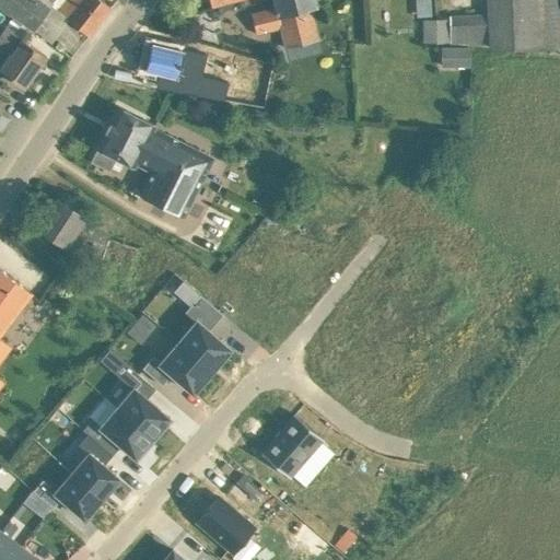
[(0,0),(0,7),(35,32),(54,4),(47,0),(0,0)]
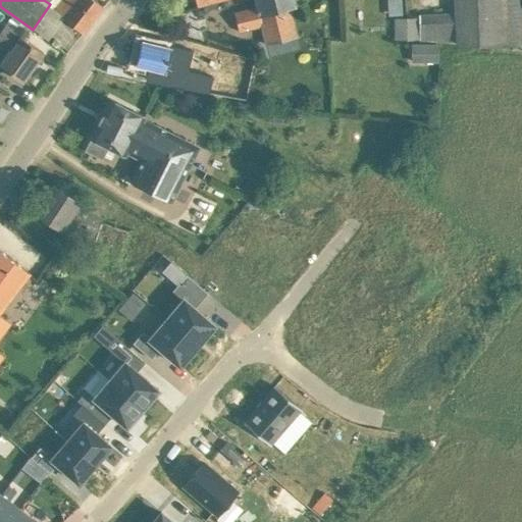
[(49,0),(56,5),(53,8),(67,20),(83,33),(103,7),(94,0),(49,0)]
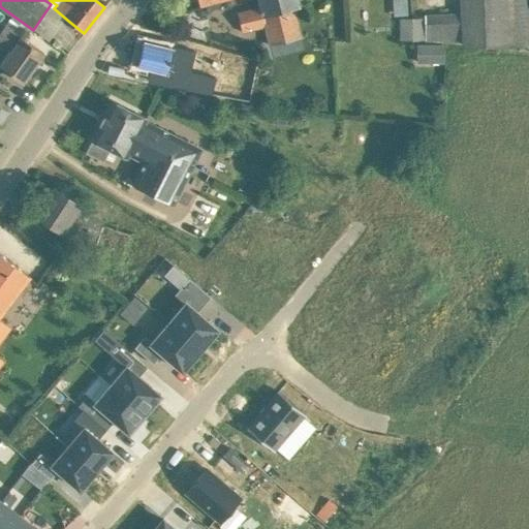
[(198,0),(200,6),(223,0),(258,0),(260,7),(238,12),(242,32),(266,26),(270,44),(301,37),(293,6),(299,5),(298,0),(198,0)]
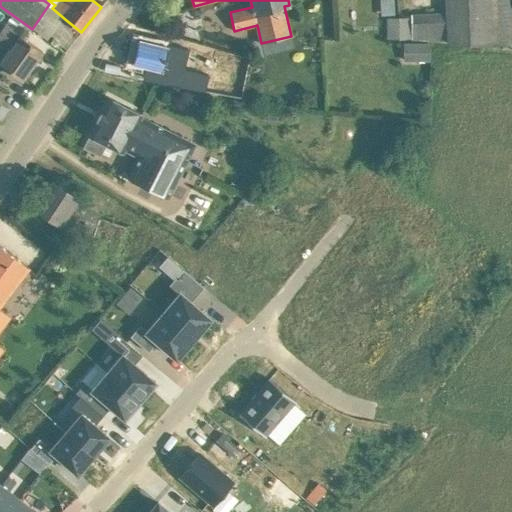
[(393,0),(378,0),(379,14),(394,14),(393,0)]
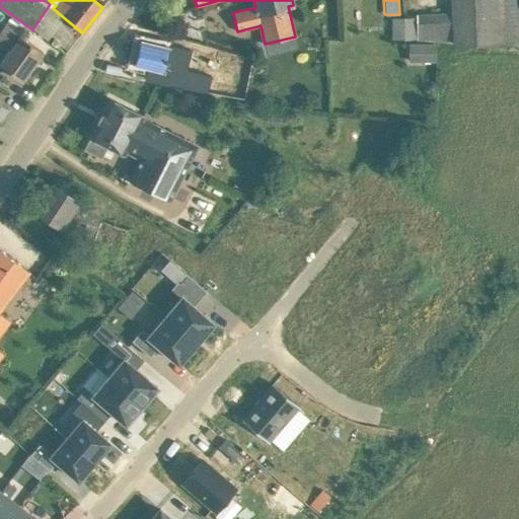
[(498,46),(498,45),(518,47),(517,18),(517,6),(516,0),(451,0),(452,13),(418,15),(418,18),(418,40),(498,46)]
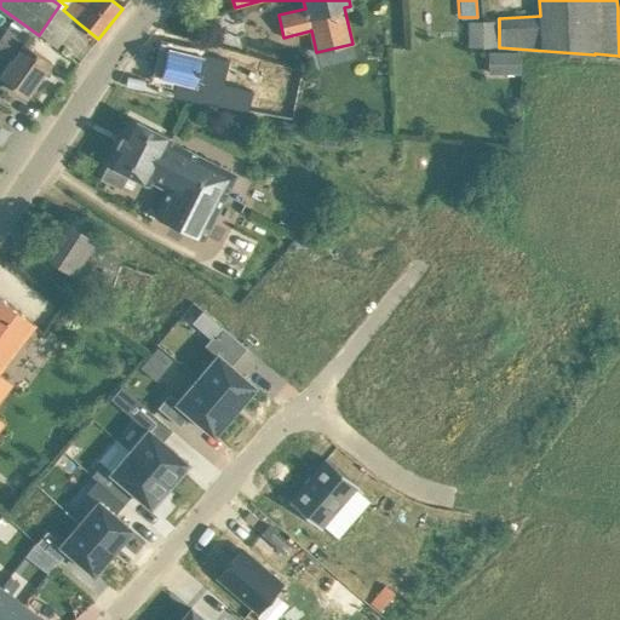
[(499,22),(482,22),(483,47),(499,47),(499,22)]
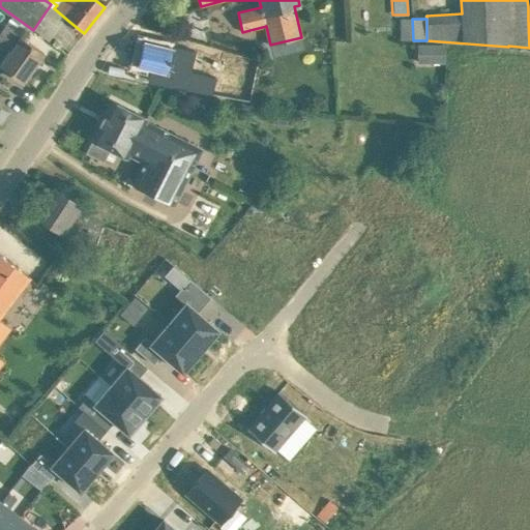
[(0,63),(0,66),(23,83),(45,54),(20,36),(20,37),(13,32),(4,26),(0,31),(0,40),(10,49),(0,63)]
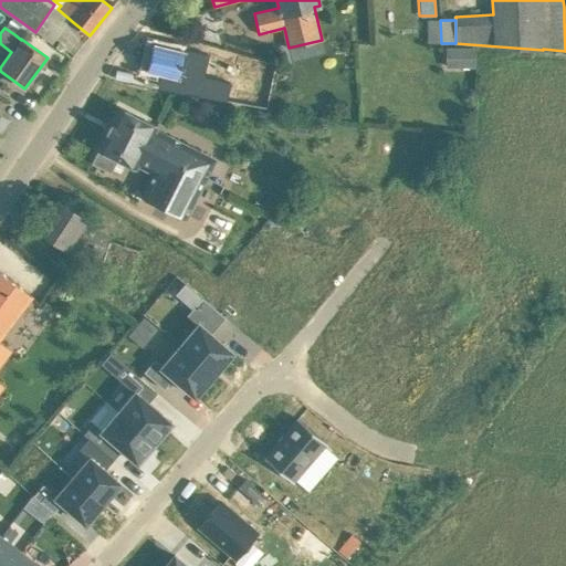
[(185,51),(152,43),(146,70),(170,75),(167,90),(228,101),(232,82),(205,76),(210,54),(185,49),(185,51)]
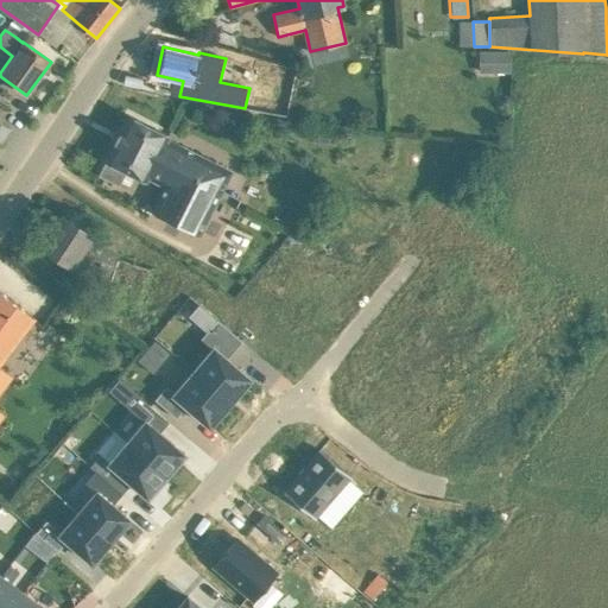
[(511,51),(480,51),(480,73),(511,73),(511,51)]
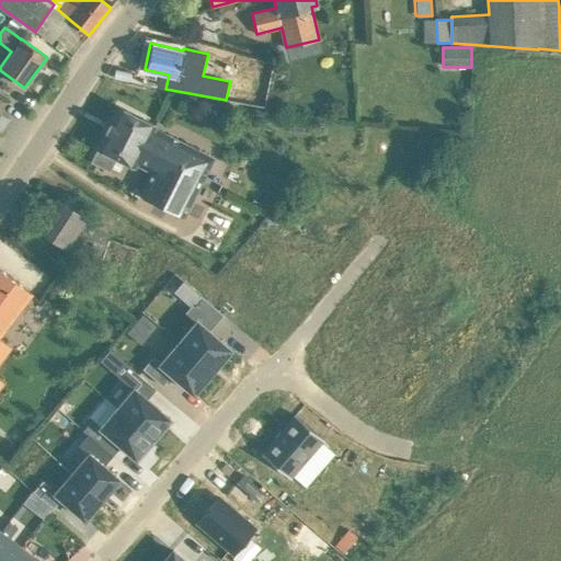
[(99,148),(92,160),(110,170),(116,157),(135,165),(136,163),(152,171),(140,194),(202,225),(221,184),(205,175),(214,158),(155,127),(156,124),(118,105),(96,147),(99,148)]
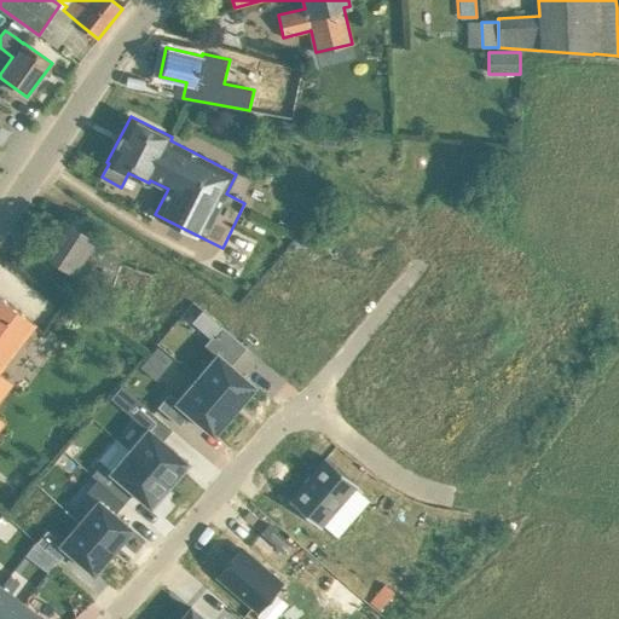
[(304,223),(291,218),(288,230),(299,235),(304,223)]
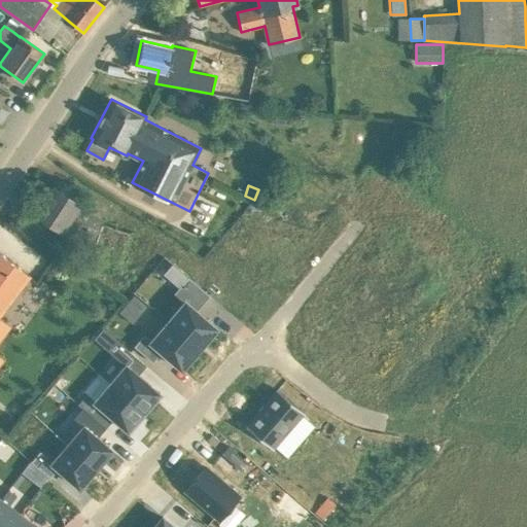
[(92,252),(119,261),(129,233),(103,223),(105,220),(55,186),(37,214),(62,231),(80,243),(84,237),(95,244),(92,252)]
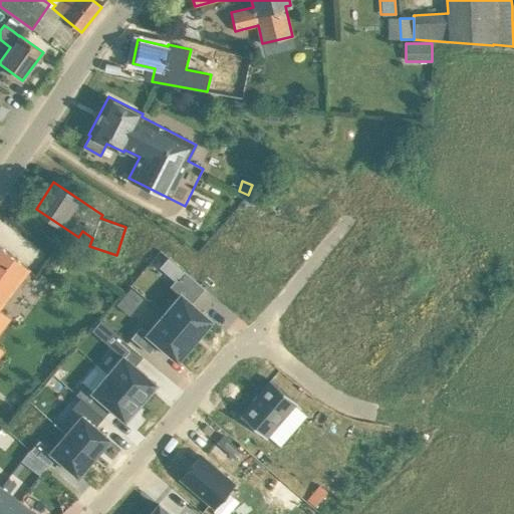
[(0,357),(5,352),(2,350),(2,349),(0,347),(0,328),(9,316),(0,309),(0,306),(29,268),(0,245),(0,357)]
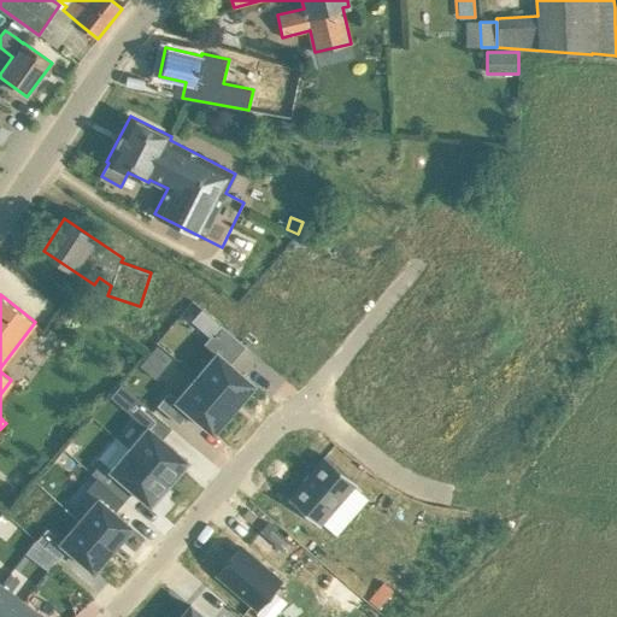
[(219,324),(210,336),(235,358),(246,346),(219,324)]
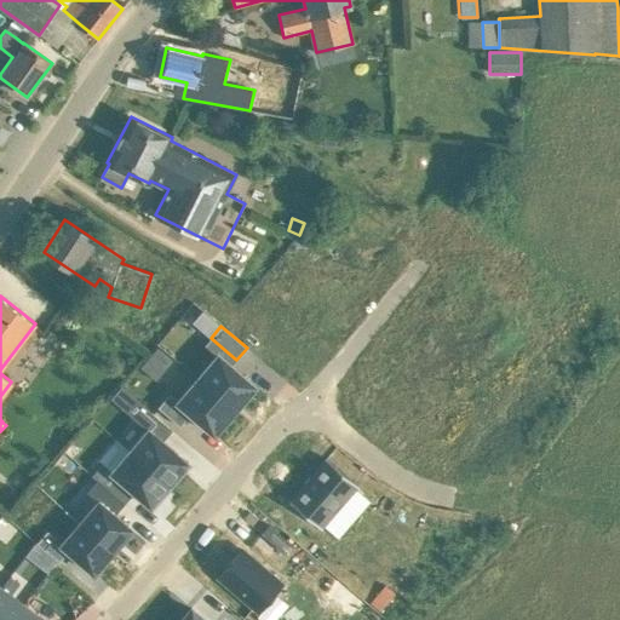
[(172,359),(158,346),(151,354),(166,367),(172,359)]
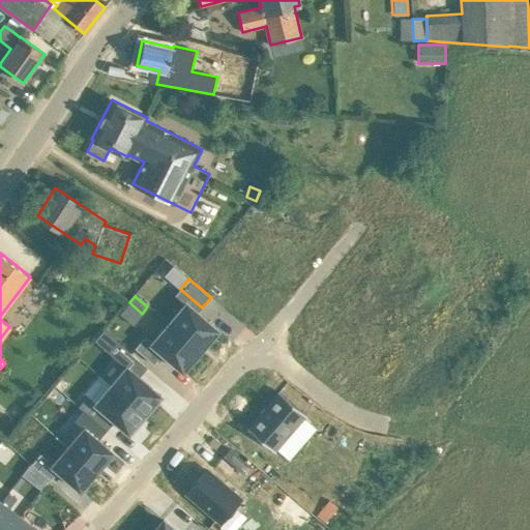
[(185,304),(169,323),(199,349),(216,329),(198,313),(186,303),(185,304)]
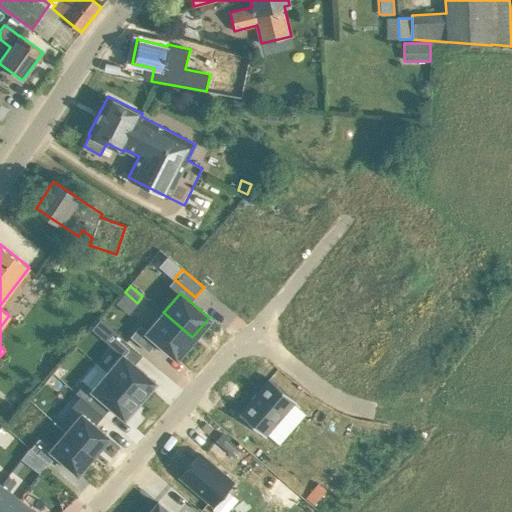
[(140,324),(131,335),(147,350),(156,340),(176,357),(192,337),(163,312),(147,330),(140,324)]
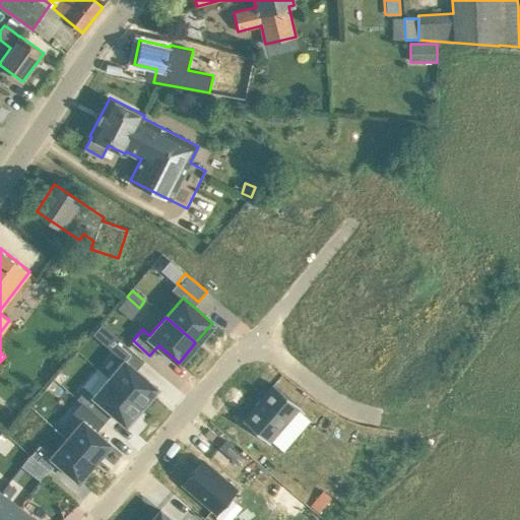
[(109,330),(101,340),(117,354),(126,344),(109,330)]
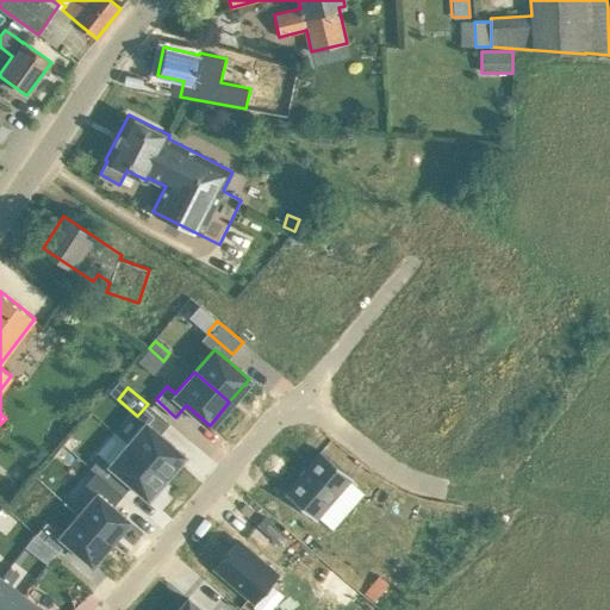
[(145,421),(128,441),(167,477),(186,455),(145,421)]
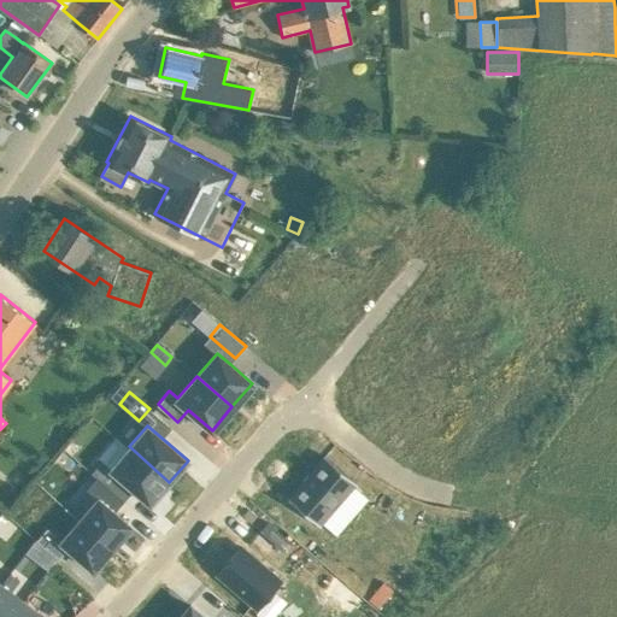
[(101,459),(90,472),(118,495),(128,485),(150,504),(169,482),(129,446),(110,468),(101,459)]
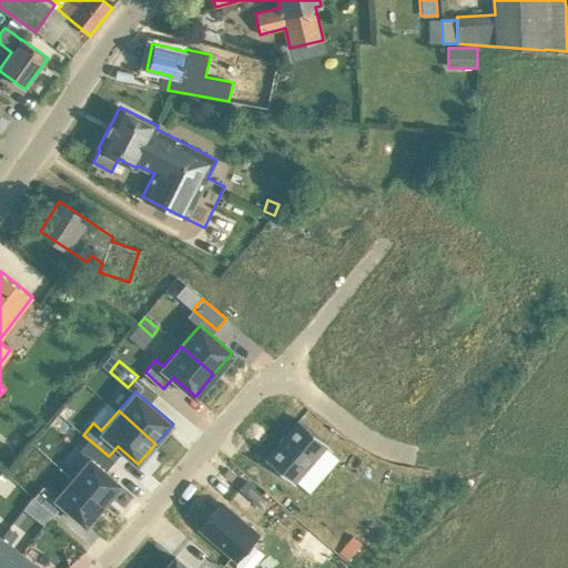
[(300,419),(265,458),(294,484),(328,444),(300,419)]
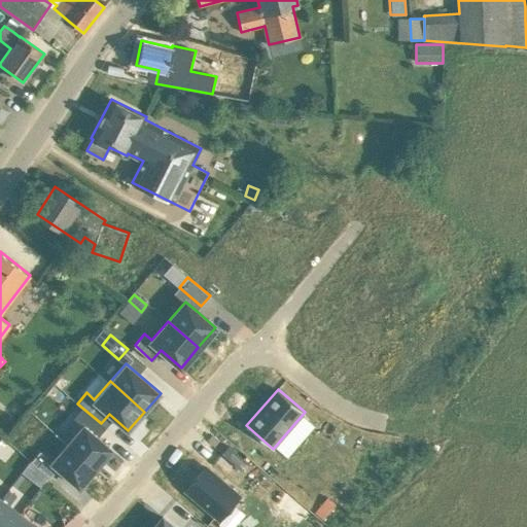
[(85,426),(69,445),(97,469),(113,451),(85,426)]
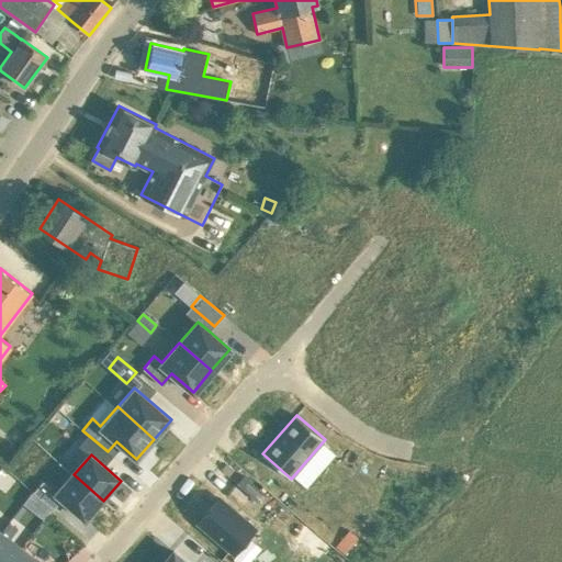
[(242,471),(227,487),(247,506),(262,490),(242,471)]
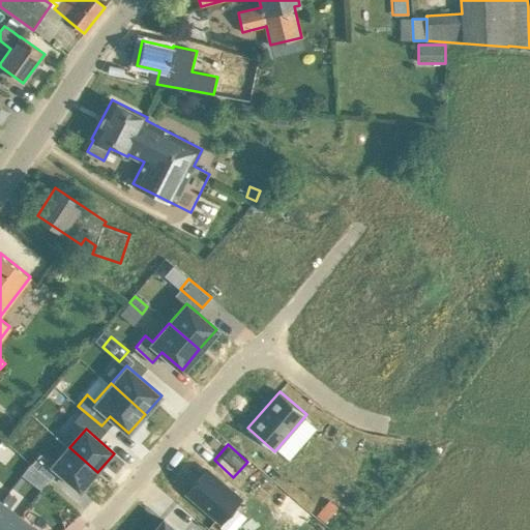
[(69,447),(52,467),(81,492),(97,472),(69,447)]
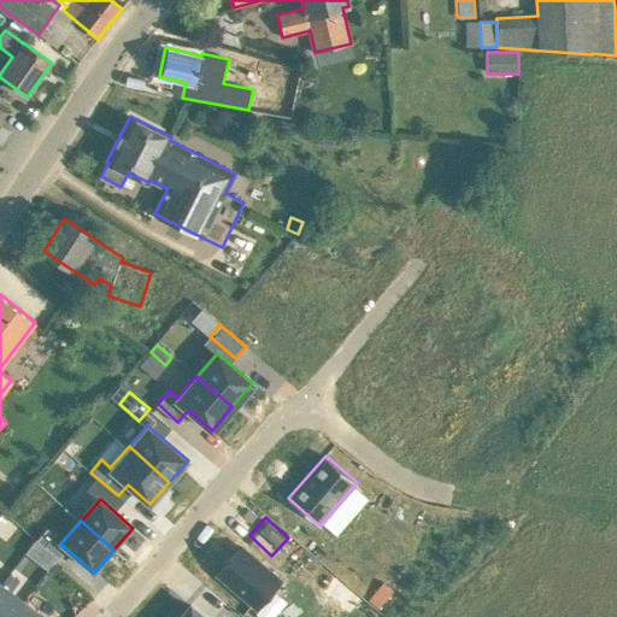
[(244,545),(218,573),(258,607),(282,580),(244,545)]
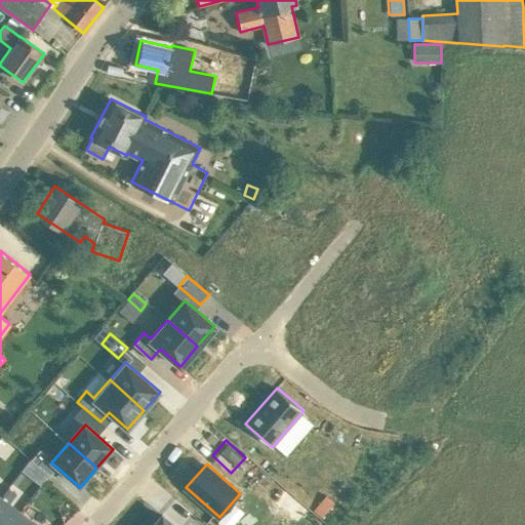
[(48,475),(43,470),(35,480),(40,484),(45,479),(48,475)]
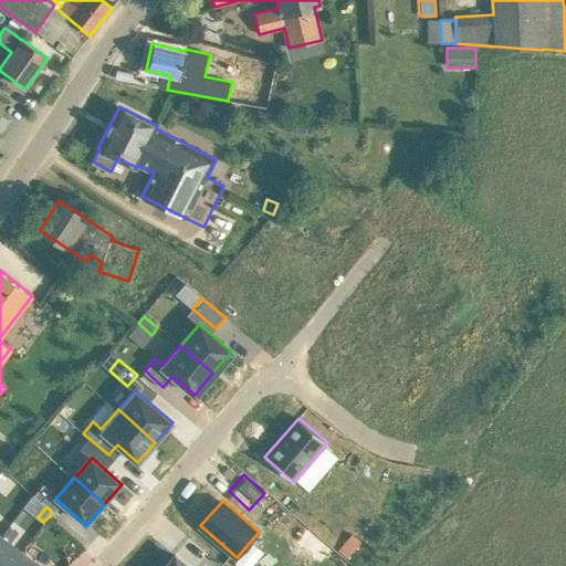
[(1,535),(0,536),(0,565),(10,565),(22,551),(10,542),(18,532),(9,525),(1,535)]
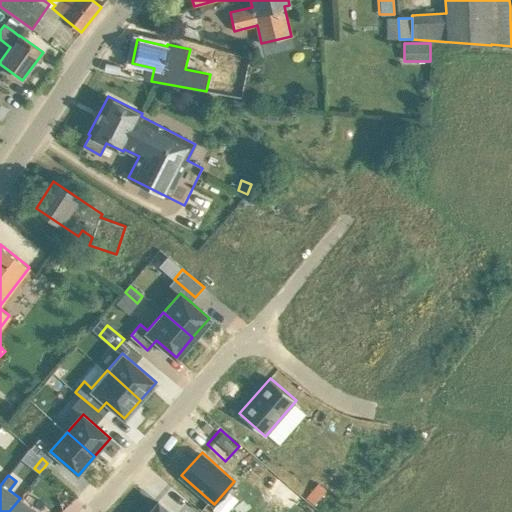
[(318,483),(305,498),(313,505),(326,490),(318,483)]
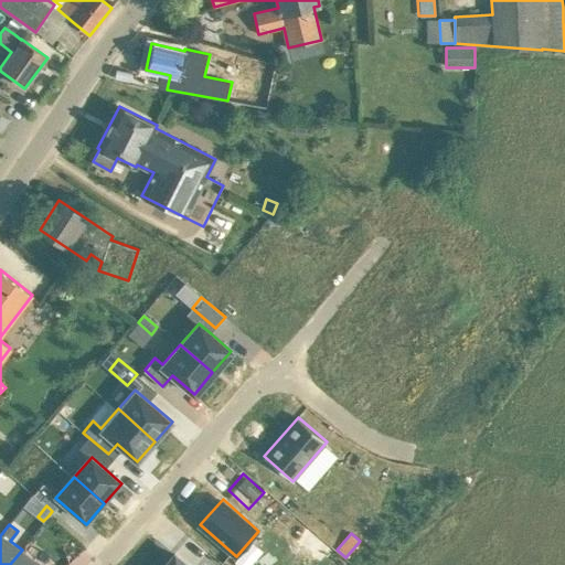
[(41,564),(22,550),(10,564),(41,564)]
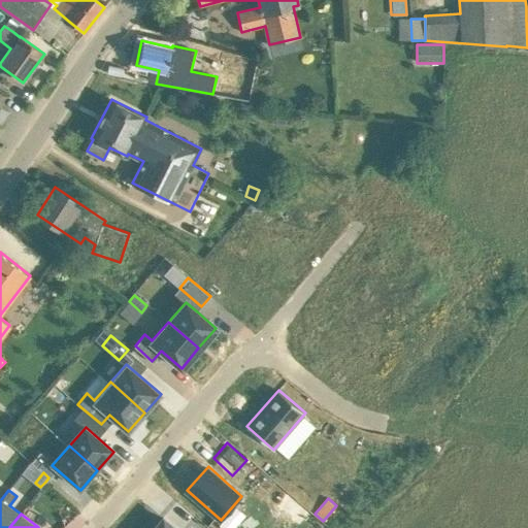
[(174,527),(163,518),(154,527),(174,527)]
